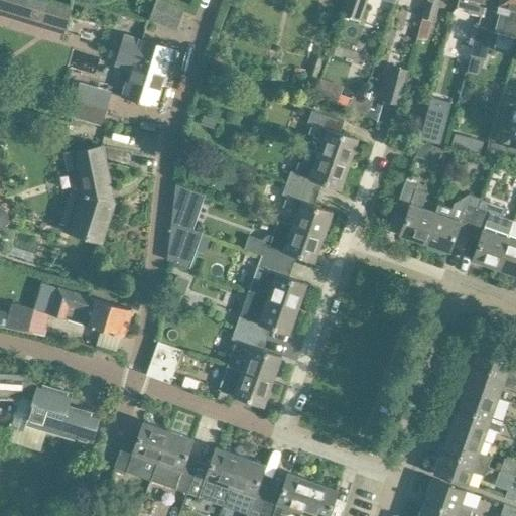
[(0,0),(0,14),(65,34),(72,8),(43,0),(0,0)]
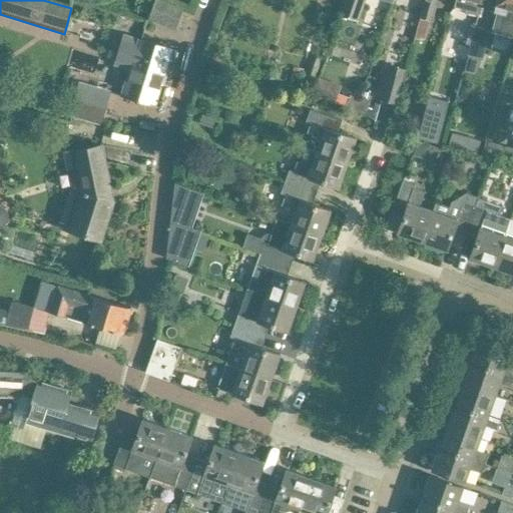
[(154,0),(148,18),(175,28),(182,9),(159,0),(154,0)]
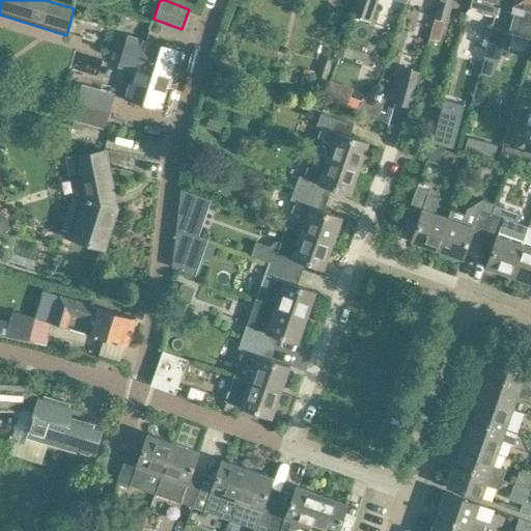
[(397,0),(408,3),(408,0),(356,0),(351,16),(368,22),(375,0),(397,0)]
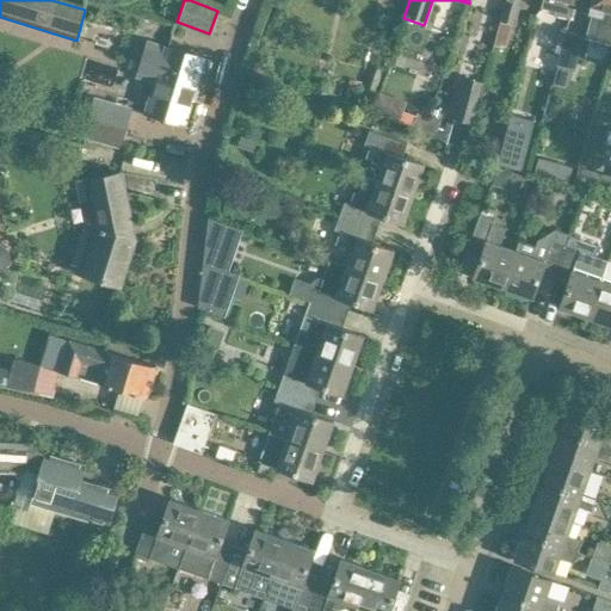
[(505,0),(493,50),(507,47),(513,25),(514,25),(520,0),(505,0)]
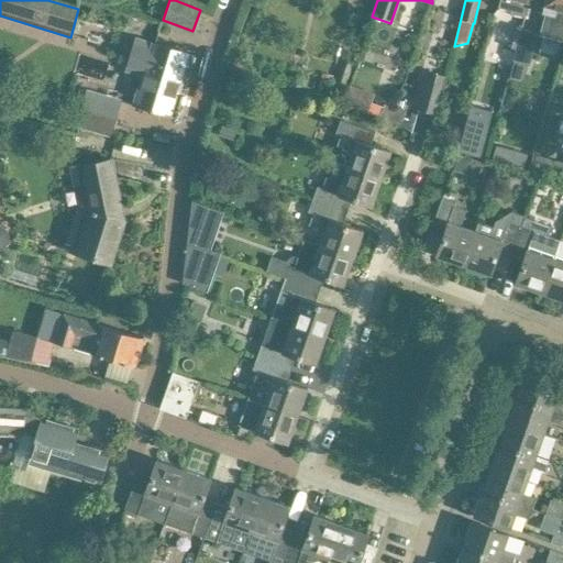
[(525,19),(529,0),(500,0),(499,9),(511,12),(512,15),(525,19)]
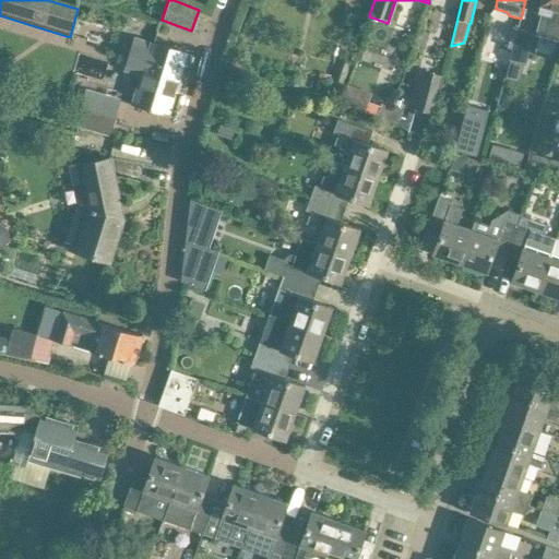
[(558,0),(540,0),(538,12),(540,12),(535,35),(558,40),(558,0)]
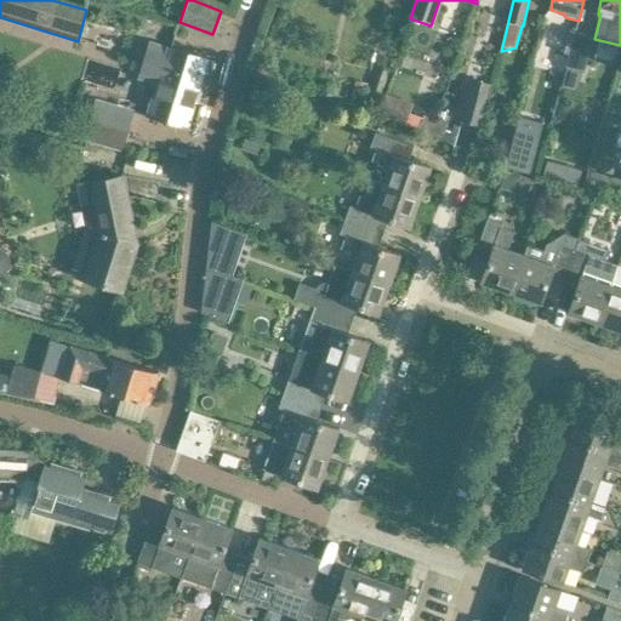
[(575,29),(564,26),(557,55),(568,58),(573,40),(575,30),(575,29)]
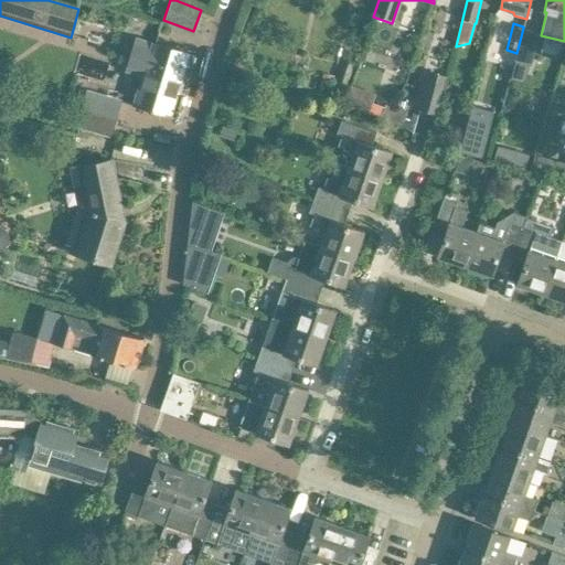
[(537,41),(521,36),(516,53),(513,61),(514,62),(510,78),(524,82),(529,65),(531,65),(537,41)]
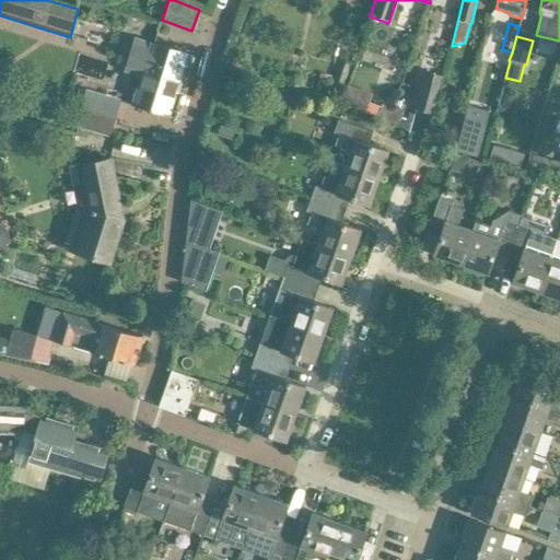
[(167,114),(186,54),(152,43),(152,45),(135,39),(126,69),(142,74),(133,104),(148,108),(147,111),(150,112),(151,109),(167,114)]
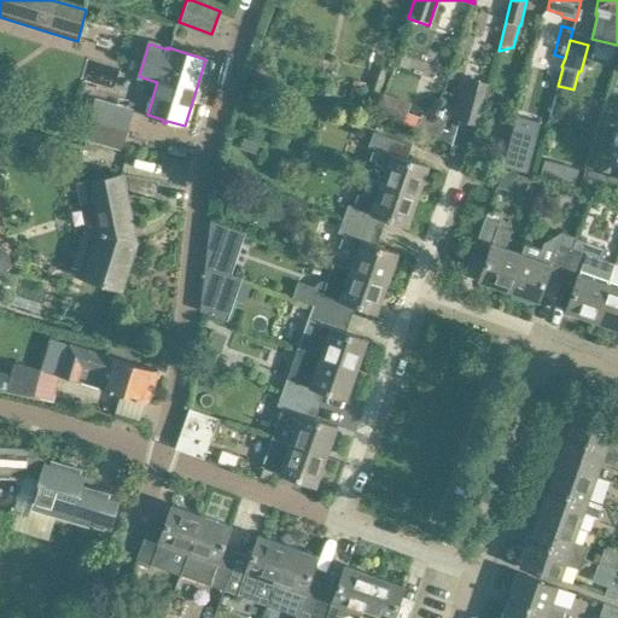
[(478,126),(489,83),(471,79),(460,121),(478,126)]
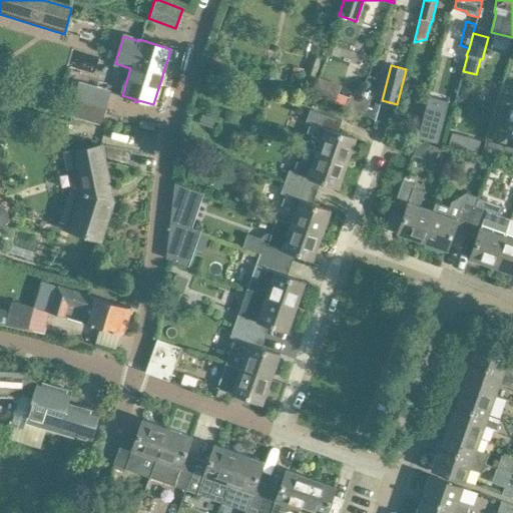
[(100,123),(110,92),(81,83),(71,114),(100,123)]
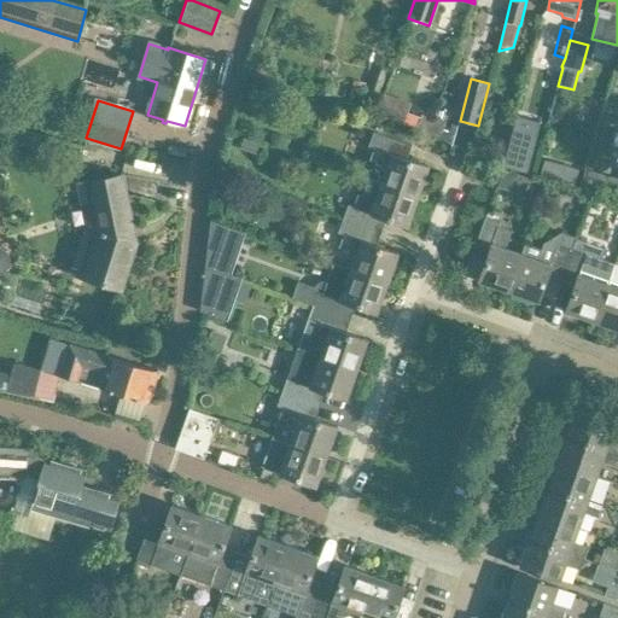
[(511,135),(503,167),(528,173),(536,143),(541,122),(517,116),(511,135)]
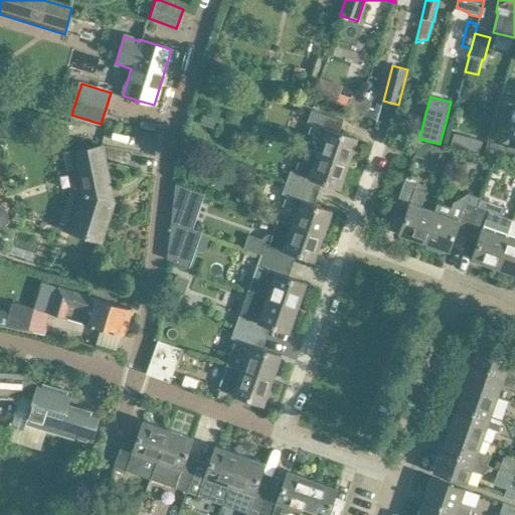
[(349,165),(358,139),(339,133),(343,121),(311,110),(307,122),(311,123),(308,134),(322,139),(317,152),(317,153),(349,165)]
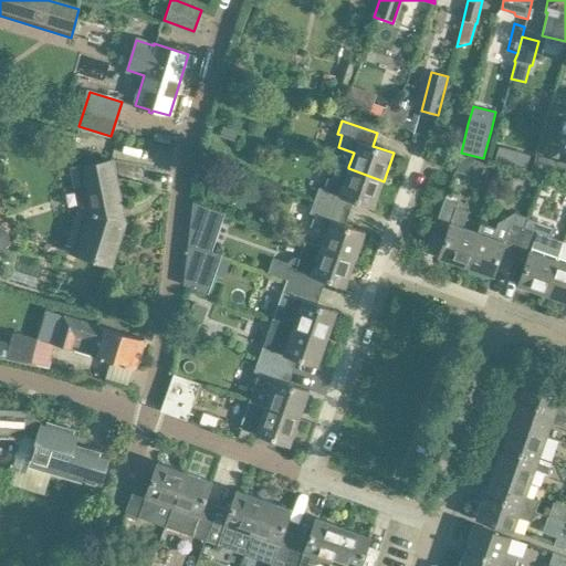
[(517,152),(514,166),(526,169),(530,155),(517,152)]
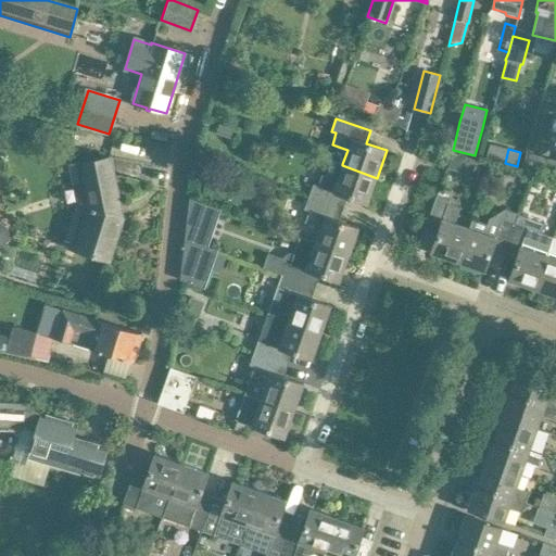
[(122,217),(109,158),(79,164),(88,206),(75,250),(108,260),(122,217)]
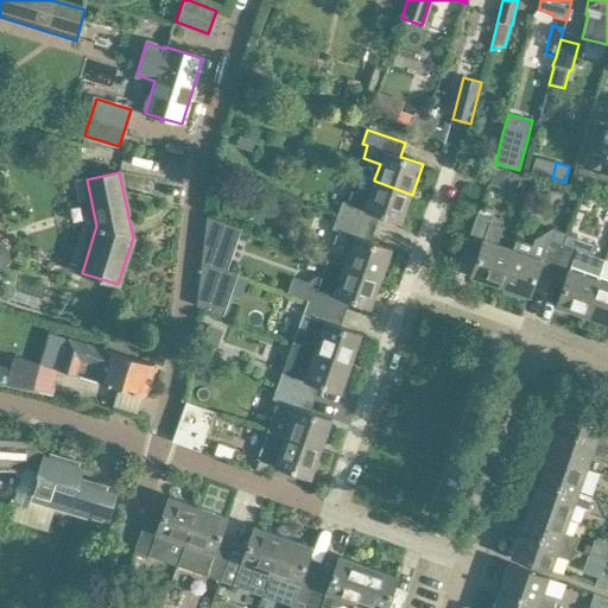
[(401,222),(412,195),(374,181),(374,179),(363,175),(356,194),(352,191),(347,204),(342,202),(337,216),(374,229),(379,215),(401,222)]
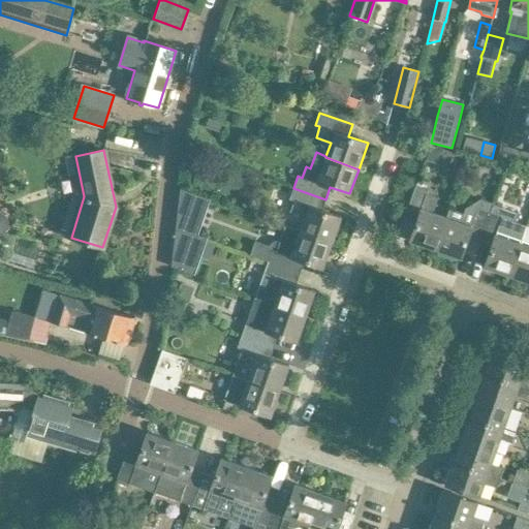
[(434,250),(445,217),(432,213),(437,197),(427,194),(428,190),(415,185),(404,218),(416,222),(410,241),(434,250)]
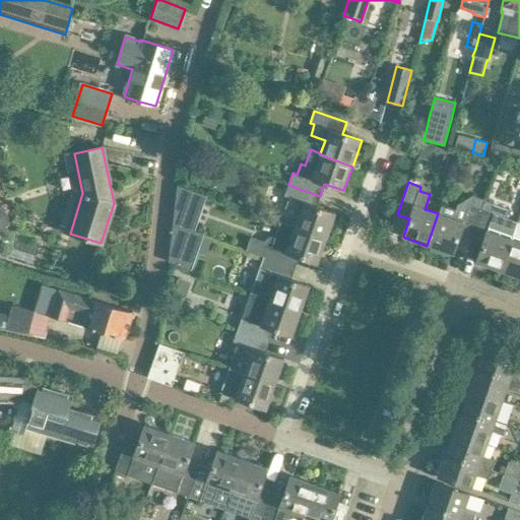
[(206,196),(177,185),(173,222),(194,231),(206,196)]
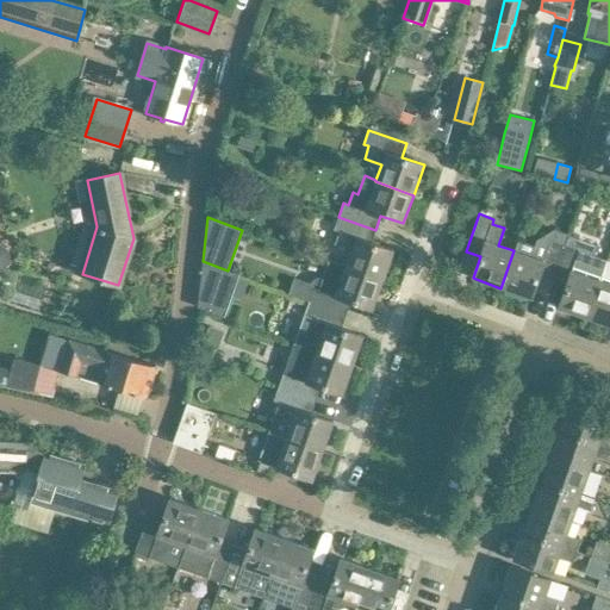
[(383,280),(393,251),(371,243),(375,230),(338,217),(334,230),(338,232),(334,244),(350,250),(346,266),(344,267),(383,280)]
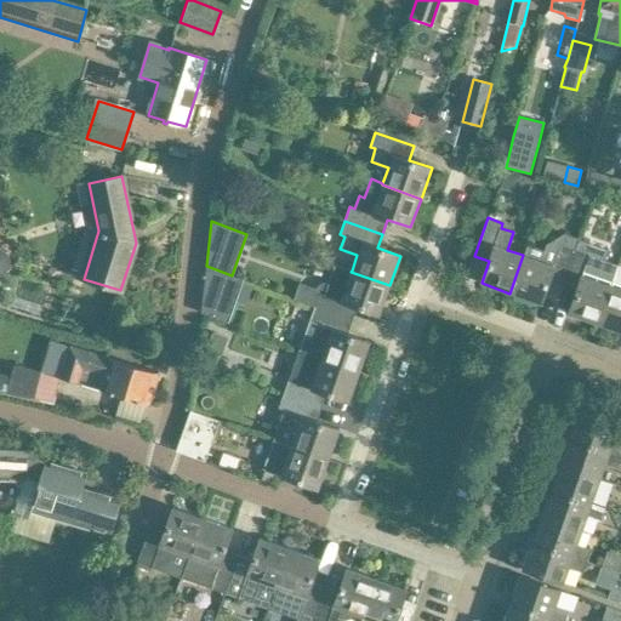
[(562,286),(579,238),(565,233),(547,244),(545,250),(529,245),(524,256),(523,255),(510,294),(540,303),(547,281),(562,286)]
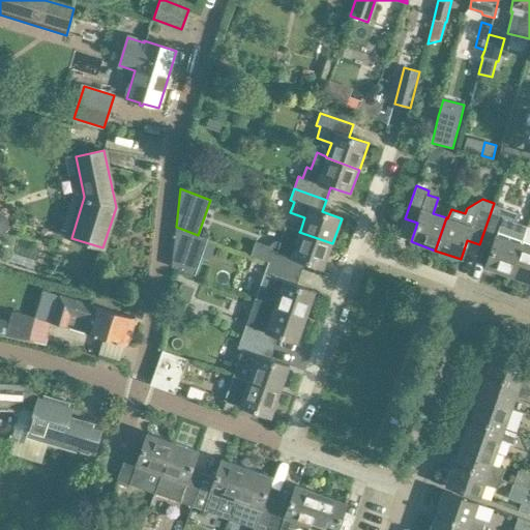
[(509,276),(521,243),(507,239),(512,225),(502,221),(506,209),(495,205),(495,204),(494,203),(479,244),(491,248),(484,268),(509,276)]
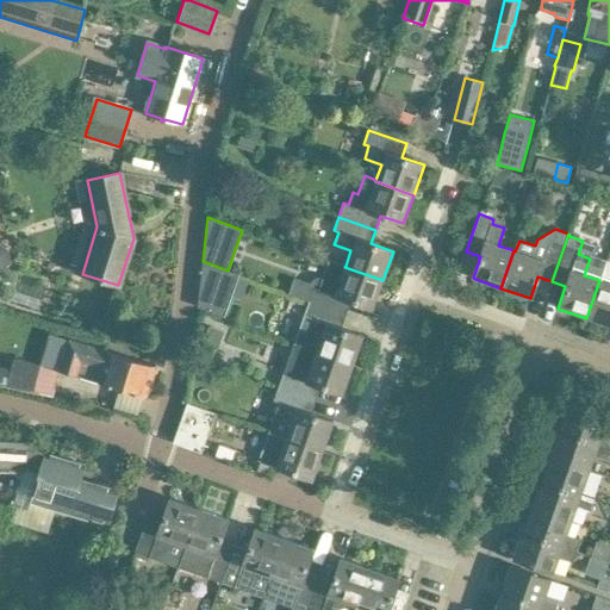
[(10,260),(8,251),(0,244),(0,268),(5,268),(10,260)]
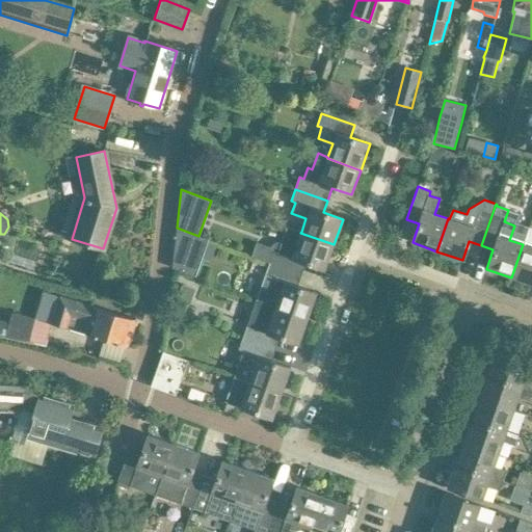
[(325,269),(334,244),(300,233),(301,232),(287,228),(282,242),(281,243),(276,241),(270,247),(257,243),(251,257),(268,263),(268,264),(301,275),(306,263),(325,269)]
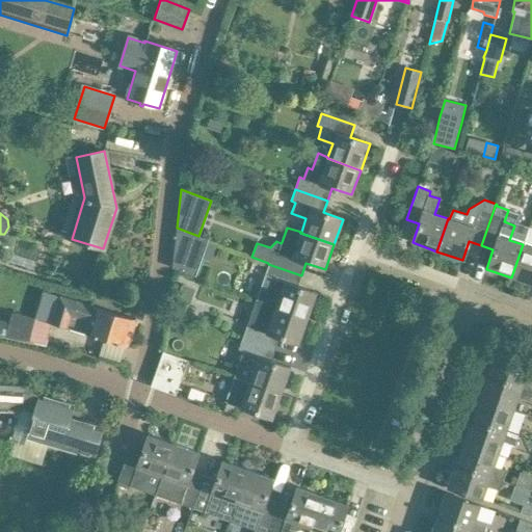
[(531,247),(523,244),(511,277),(531,284),(531,247)]
